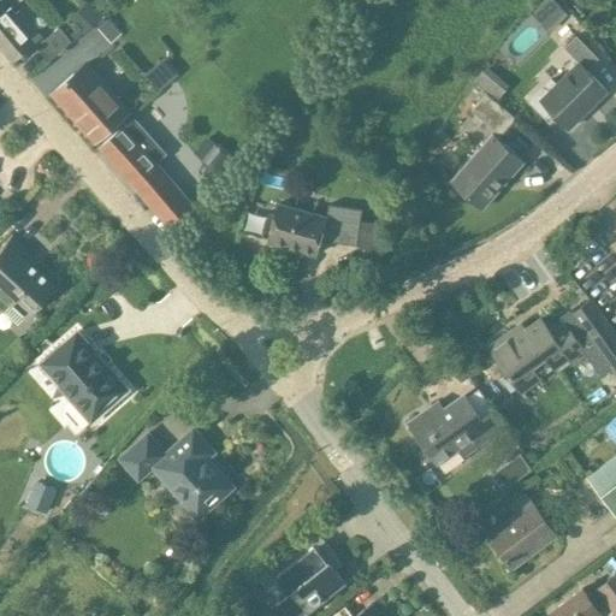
[(550,33),(568,16),(552,0),(544,0),(532,12),(535,15),(534,16),(550,33)]
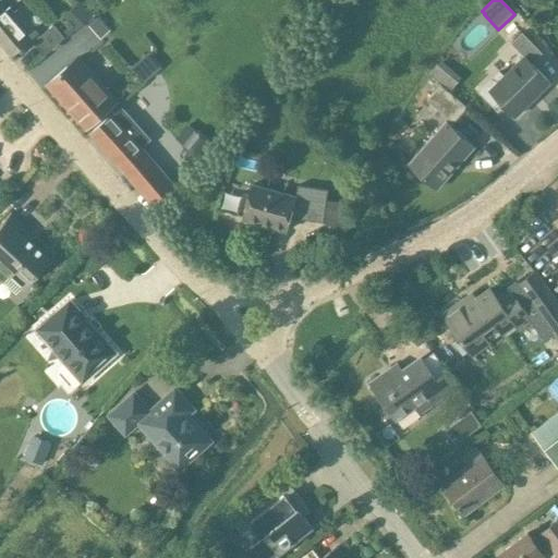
[(5,10),(0,3),(0,41),(12,56),(20,49),(22,51),(25,49),(23,46),(28,41),(32,47),(35,44),(45,55),(64,37),(53,25),(40,36),(37,34),(16,10),(15,12),(10,7),(5,10)]
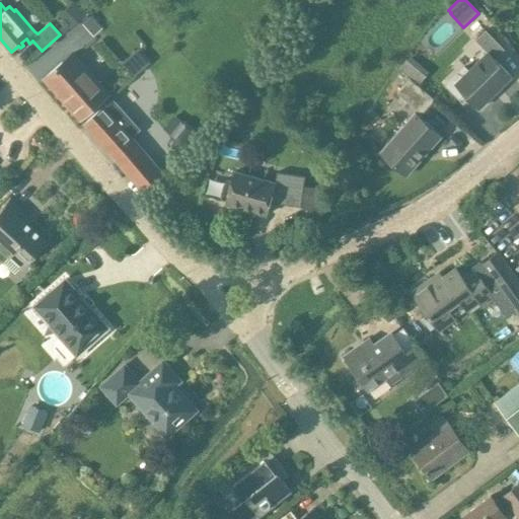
[(102,27),(92,16),(83,23),(93,35),(102,27)]
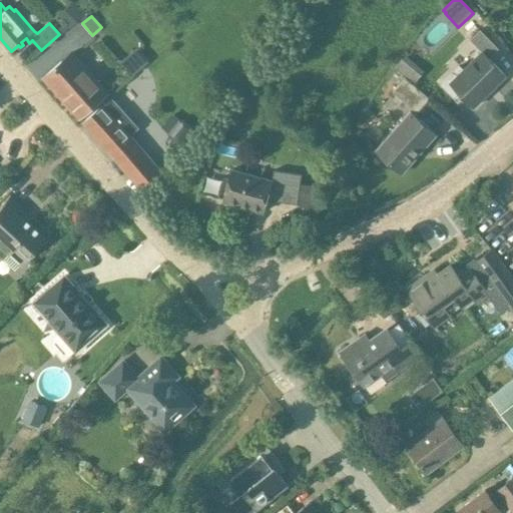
[(483,51),(464,70),(459,66),(442,83),(459,100),(464,95),(474,106),(506,75),(490,58),(500,48),(481,29),(471,39),(483,51)]
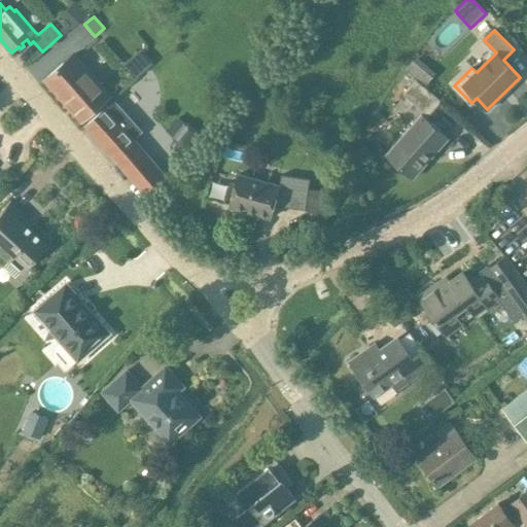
[(44,79),(81,121),(110,96),(73,54),(44,79)]
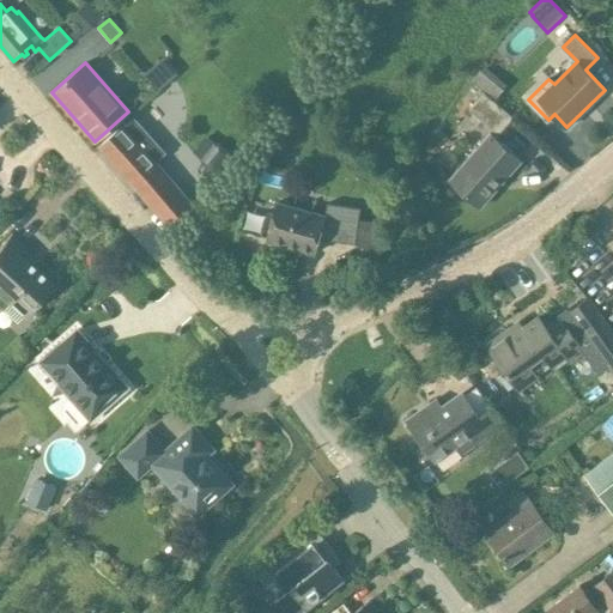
[(507,85),(484,66),(471,80),(493,101),(507,85)]
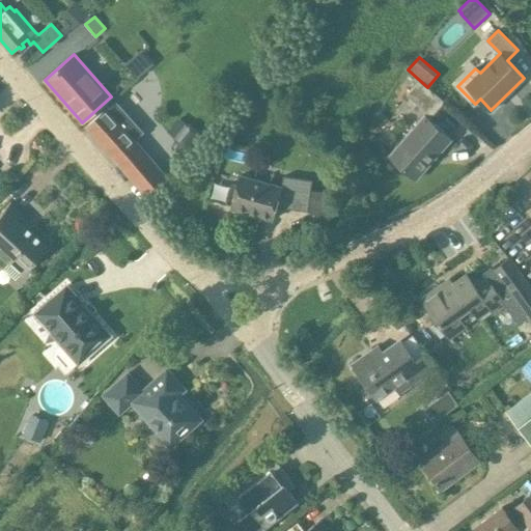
[(445,103),(419,81),(407,95),(431,117),(445,103)]
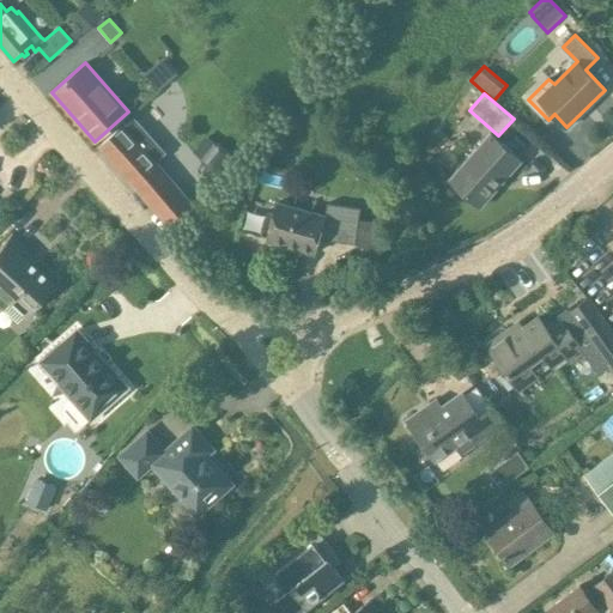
[(121,127),(101,146),(133,182),(140,175),(146,182),(138,189),(170,225),(193,205),(156,163),(167,153),(133,116),(123,126),(121,127)]
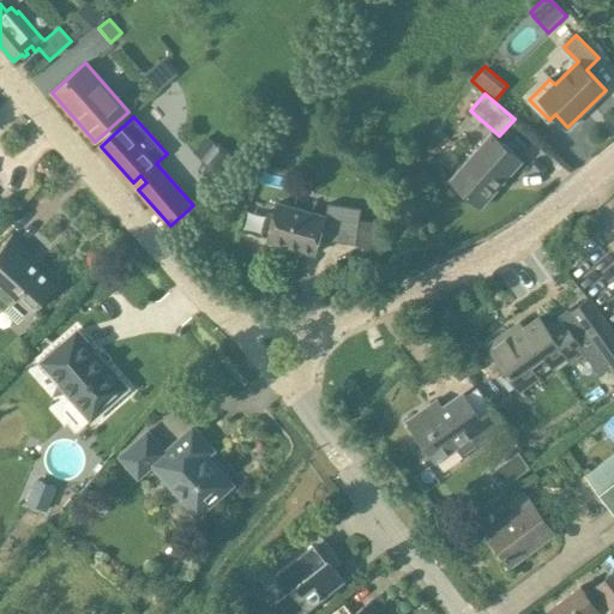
[(482,206),(522,161),(492,134),(452,180),(482,206)]
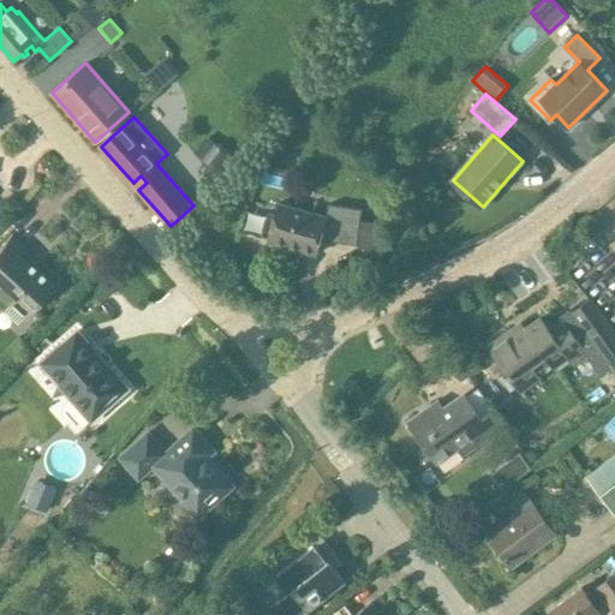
[(218,144),(203,163),(215,173),(232,153),(220,143),(218,144)]
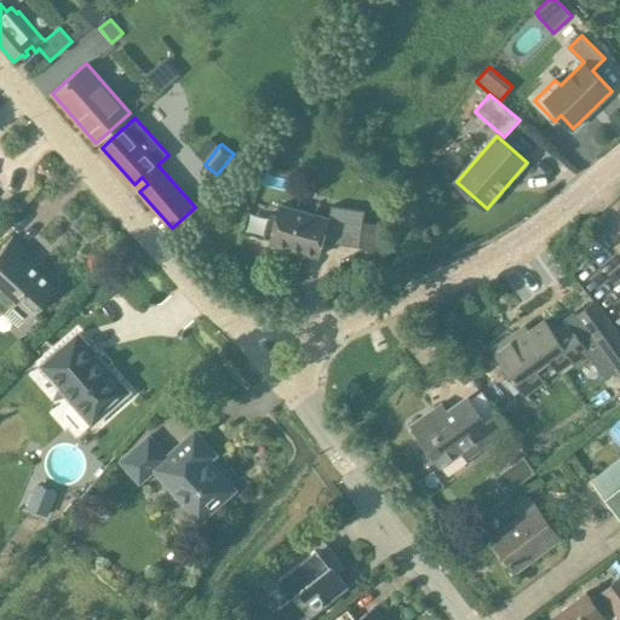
[(319,257),(322,242),(359,247),(365,211),(332,206),(329,218),(281,205),(279,216),(273,213),(268,230),(274,233),(271,244),(319,257)]
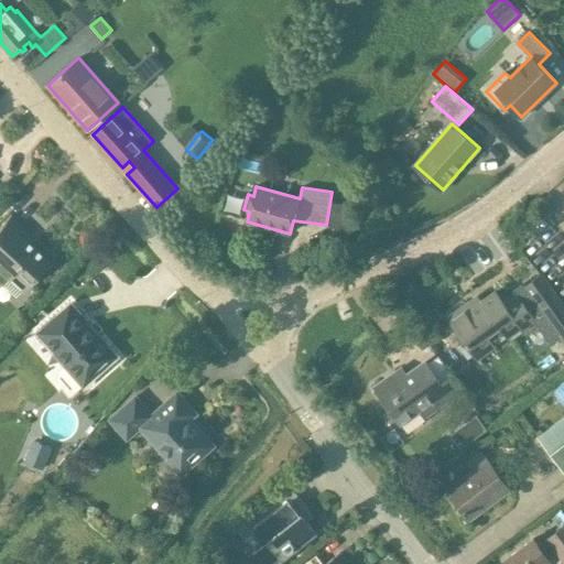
[(10,216),(0,226),(0,271),(22,292),(50,261),(18,234),(23,227),(10,216)]
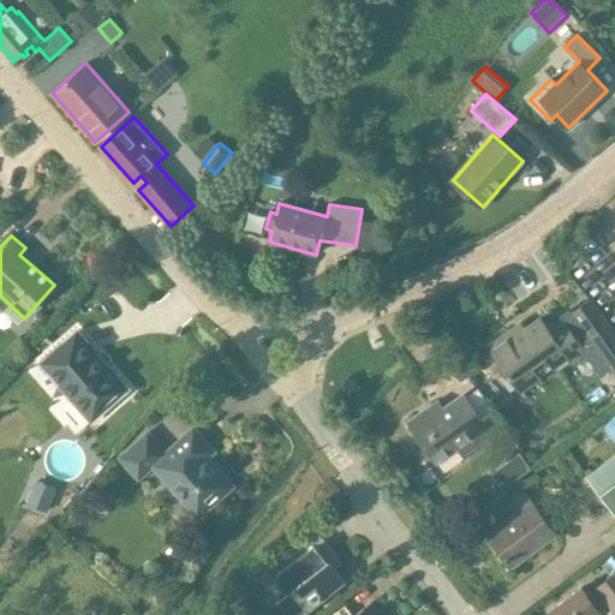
[(569,314),(561,320),(548,329),(539,318),(513,336),(509,330),(488,346),(517,384),(515,387),(525,400),(531,395),(545,386),(541,378),(536,372),(549,363),(553,368),(567,357),(571,362),(584,353),(599,374),(609,366),(614,374),(614,329),(591,298),(569,314)]
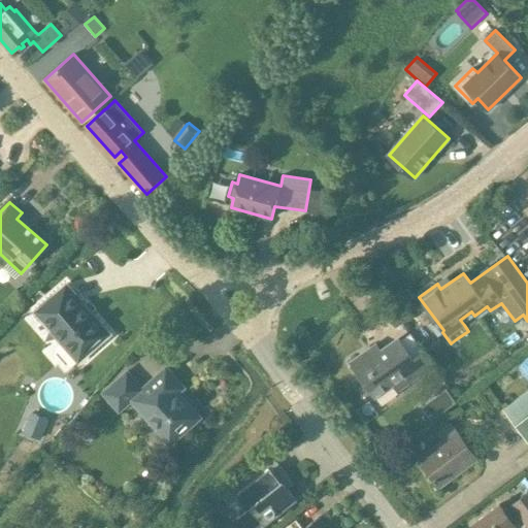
[(66,286),(36,311),(79,360),(109,334),(66,286)]
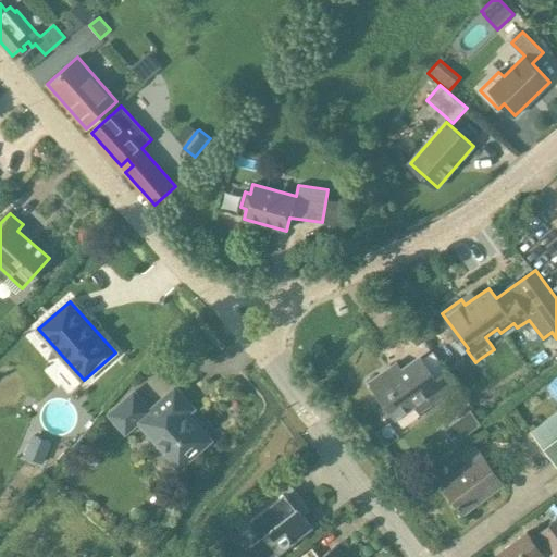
[(425,412),(449,395),(447,392),(457,385),(434,355),(424,362),(421,356),(397,373),(392,366),(371,382),(397,418),(418,403),(425,412)]
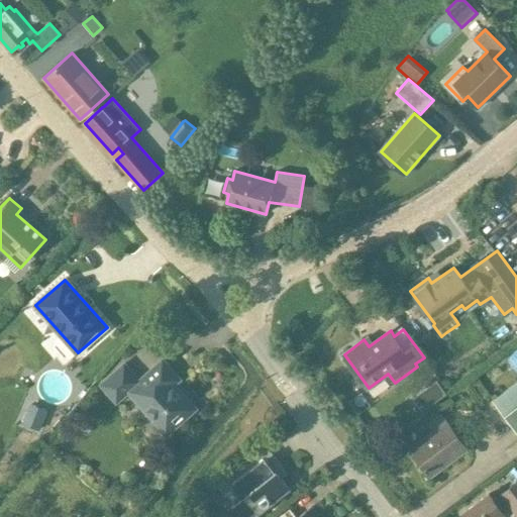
[(516,350),(507,357),(516,373),(516,350)]
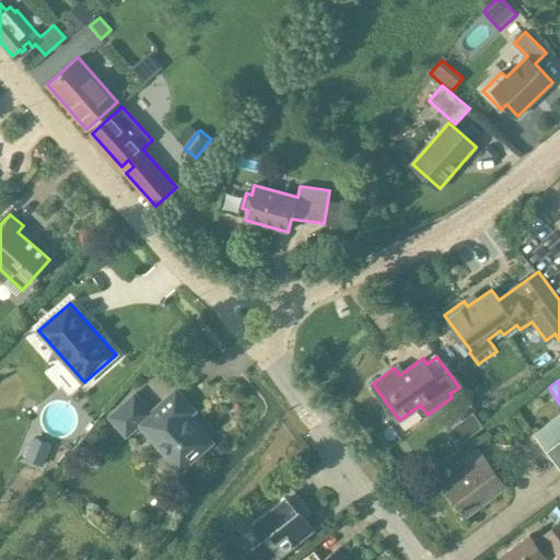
[(126,439),(141,426),(181,470),(212,443),(188,416),(195,411),(176,391),(153,411),(136,391),(106,417),(126,439)]
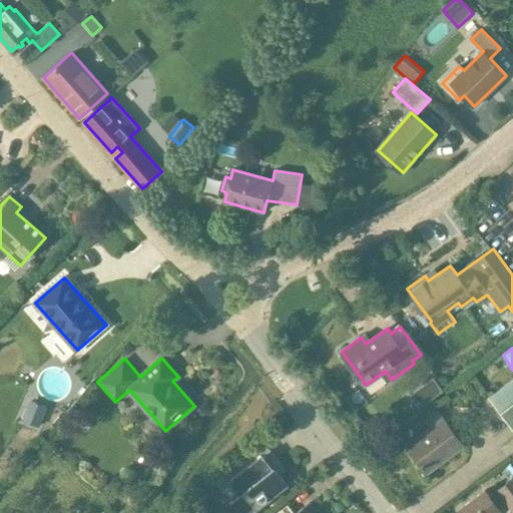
[(512,379),(492,395),(512,424),(512,379)]
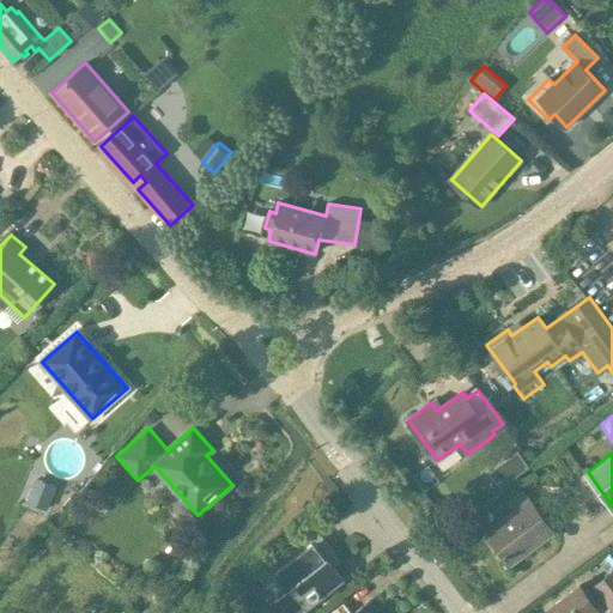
[(48,511),(58,489),(35,479),(25,502),(48,511)]
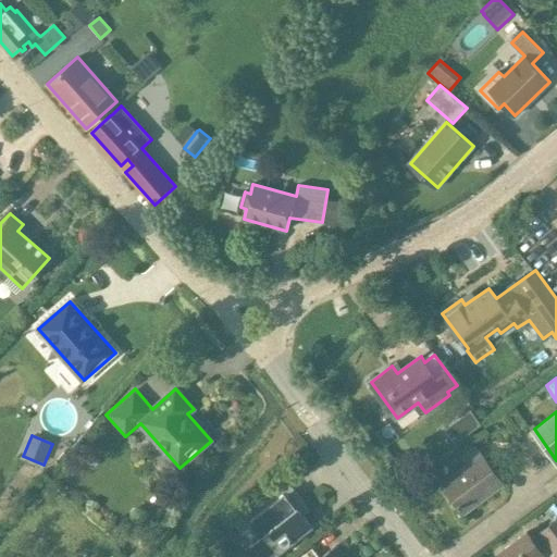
[(502,483),(481,456),(482,455),(475,446),(461,456),(468,466),(443,485),(465,512),(502,483)]
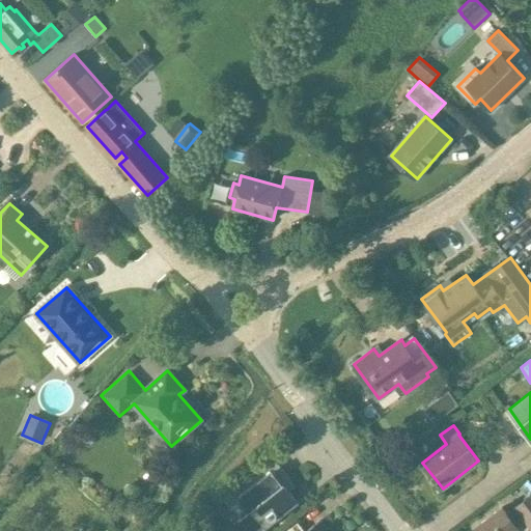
[(259,530),(298,502),(284,484),(289,480),(276,463),(227,501),(251,530),(259,530)]
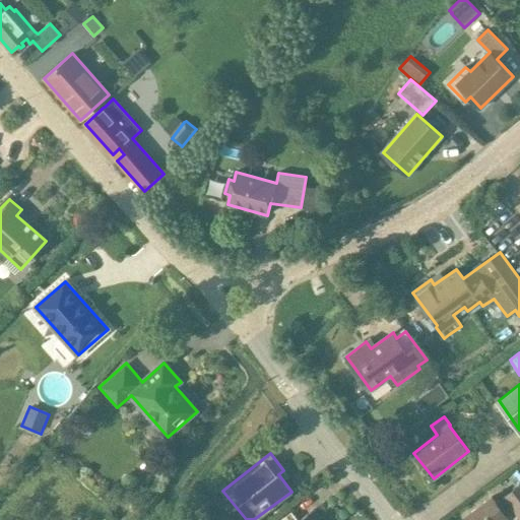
[(468,519),(504,519),(508,517),(514,512),(519,519),(519,482),(503,497),(504,499),(498,504),(492,497),(466,516),(468,519)]
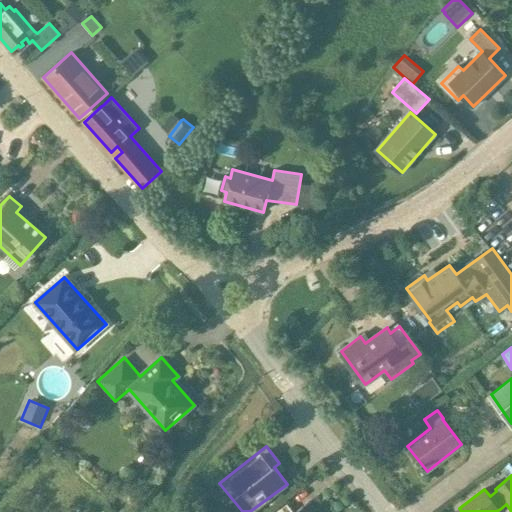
[(275,511),(317,511),(310,502),(296,511),(293,511),(287,503),(275,511)]
